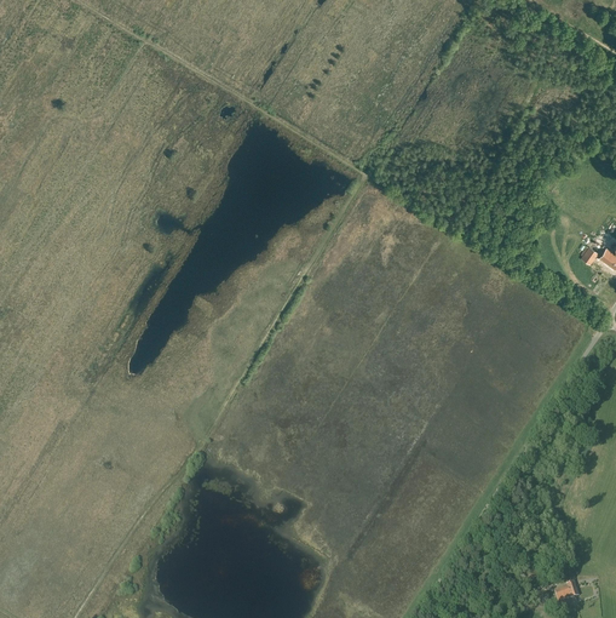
[(585,245),(577,256),(587,263),(587,262),(594,251),(585,244),(585,245)]
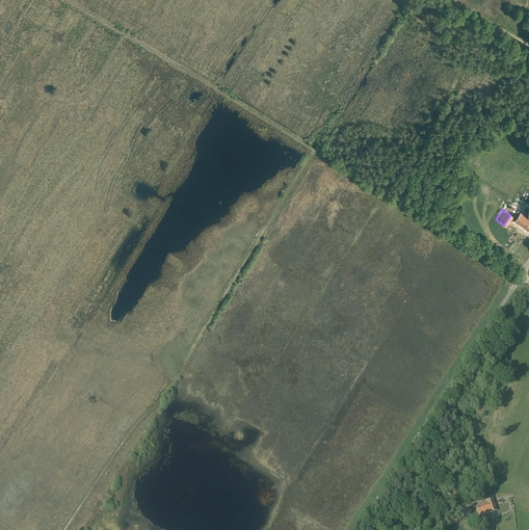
[(518,211),(511,219),(518,223),(525,229),(528,222),(528,218),(524,215),(518,211)]
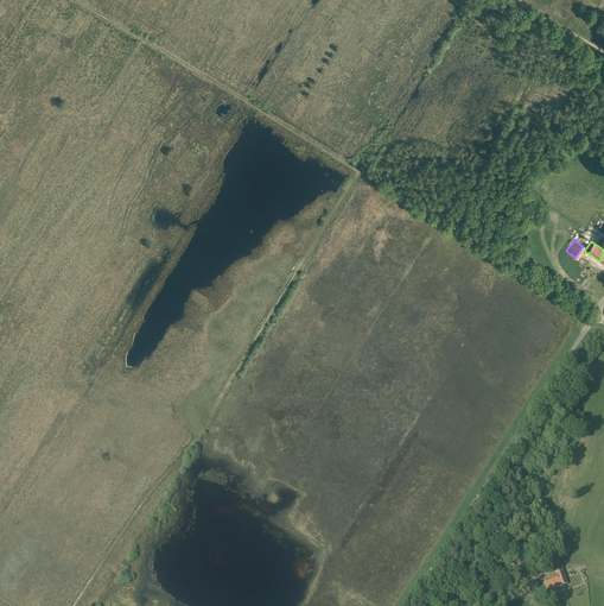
[(514,567),(523,563),(520,551),(509,554),(514,567)]
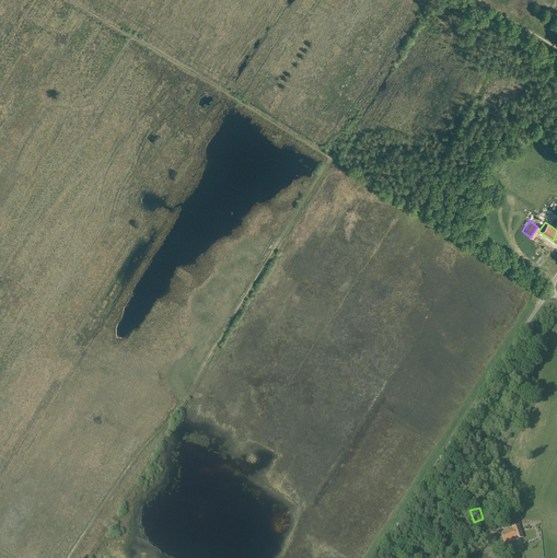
[(513,538),(520,536),(515,524),(509,526),(509,527),(498,531),(501,541),(512,537),(513,538)]
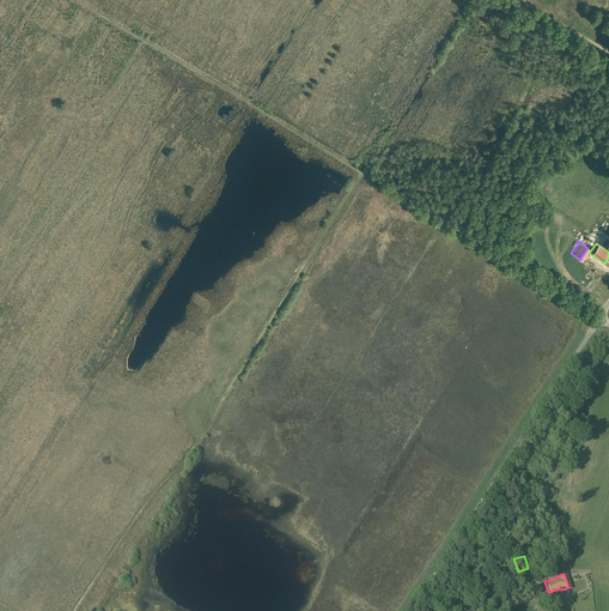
[(530,594),(540,593),(537,582),(528,585),(530,594)]
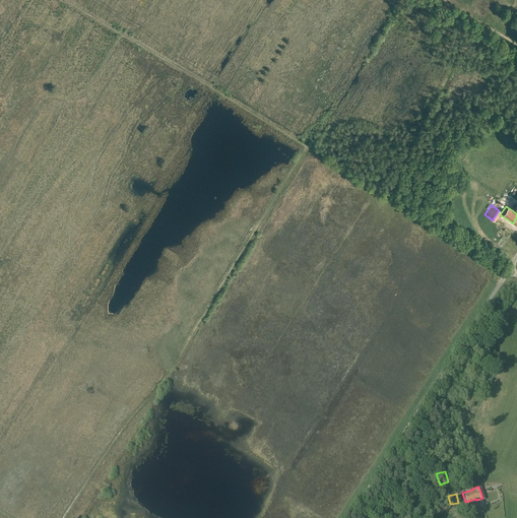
All buildings are outlined.
